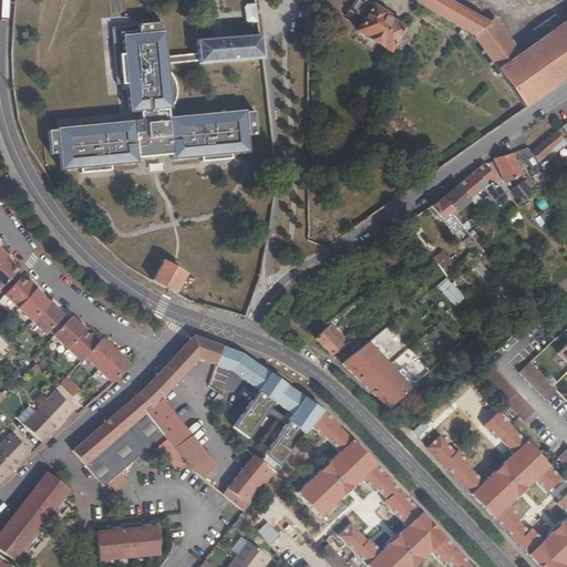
[(358,31),(391,51),(393,47),(399,50),(405,40),(400,37),(404,28),(388,18),(390,16),(363,0),(356,0),(349,13),(363,22),(358,31)]
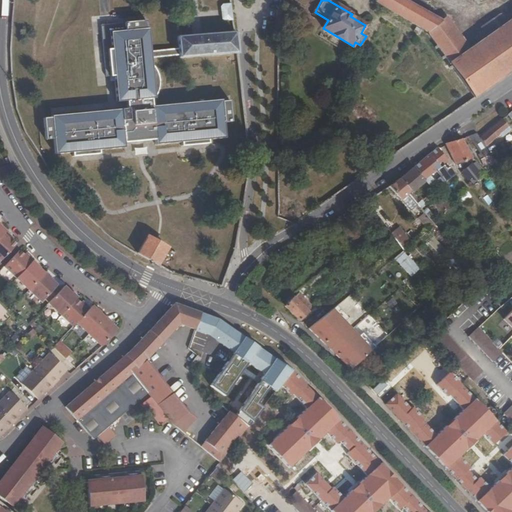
[(458,100),(462,106),(511,71),(511,20),(510,22),(474,47),(469,51),(445,18),(442,21),(407,0),(375,0),(403,18),(427,32),(437,45),(435,46),(436,48),(438,47),(444,55),(442,57),(443,58),(441,60),(447,68),(450,66),(451,69),(453,67),(470,91),(458,100)]
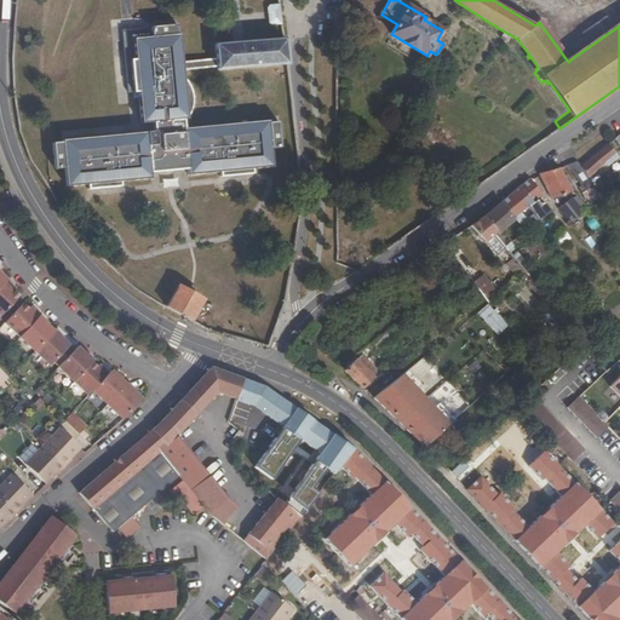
[(269,26),(282,24),(280,4),(267,5),(269,26)]
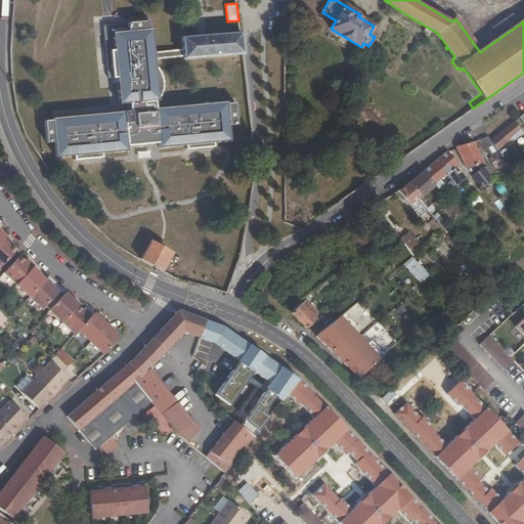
[(481,41),(485,48),(522,23),(514,11),(492,27),(495,31),(481,41)]
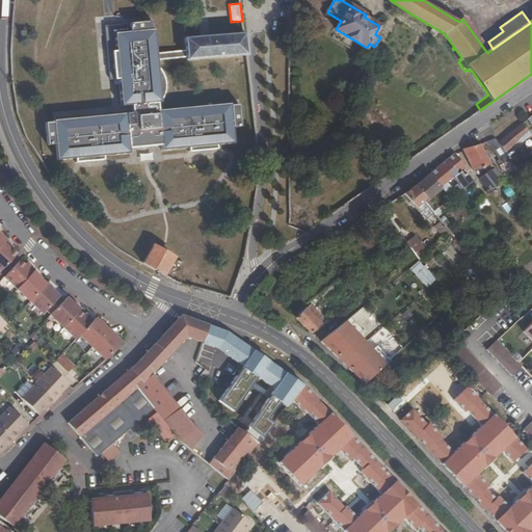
[(185,40),(186,53),(157,55),(156,30),(154,30),(153,22),(106,26),(110,80),(120,80),(122,106),(132,105),(132,112),(54,118),(54,121),(46,122),(47,142),(55,141),(56,158),(75,157),(75,160),(103,158),(103,155),(129,153),(129,148),(145,145),(160,144),(160,151),(187,149),(187,152),(215,150),(215,147),(233,144),(232,129),(240,128),(239,107),(230,108),(230,105),(160,110),(159,104),(161,103),(161,102),(162,102),(162,101),(163,100),(163,99),(164,98),(164,97),(164,96),(165,95),(165,94),(165,92),(166,91),(166,90),(166,89),(166,88),(166,87),(166,86),(166,85),(166,83),(166,82),(166,81),(165,80),(165,79),(165,78),(164,77),(164,76),(164,75),(163,74),(163,73),(162,72),(161,71),(161,70),(160,70),(160,69),(159,69),(159,68),(158,68),(158,61),(187,59),(187,61),(246,57),(244,34),(185,40)]
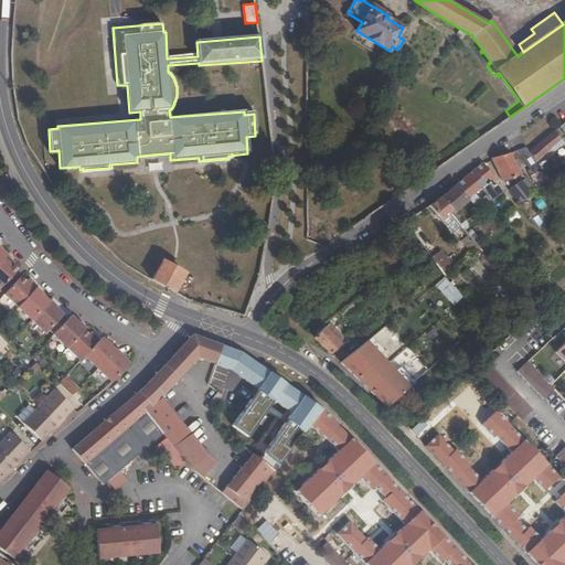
[(523,157),(528,166),(551,148),(553,150),(563,142),(555,131),(540,142),(529,153),(525,147),(519,149),(523,157)]
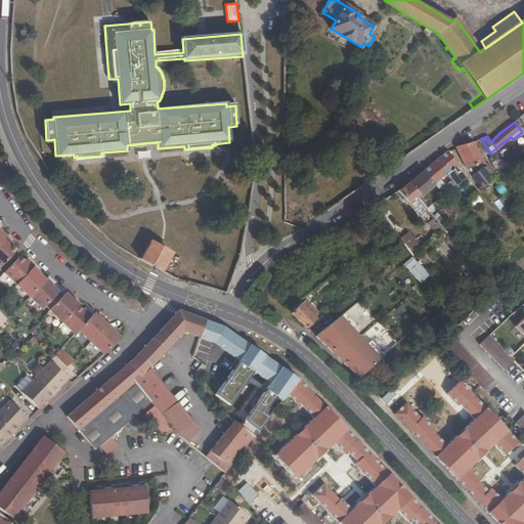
[(481,138),(479,139),(489,154),(485,145),(481,138)]
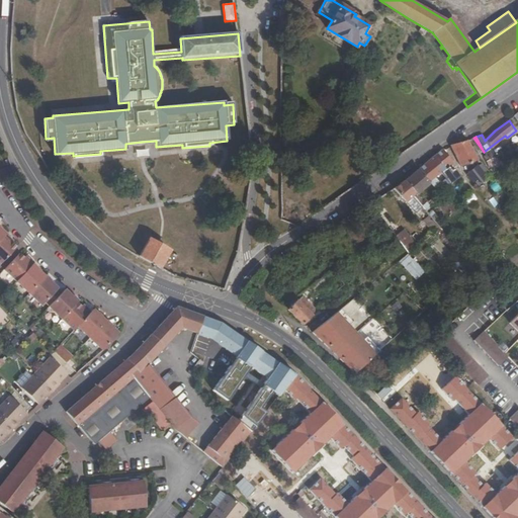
[(467,141),(450,146),(461,166),(478,160),(467,141)]
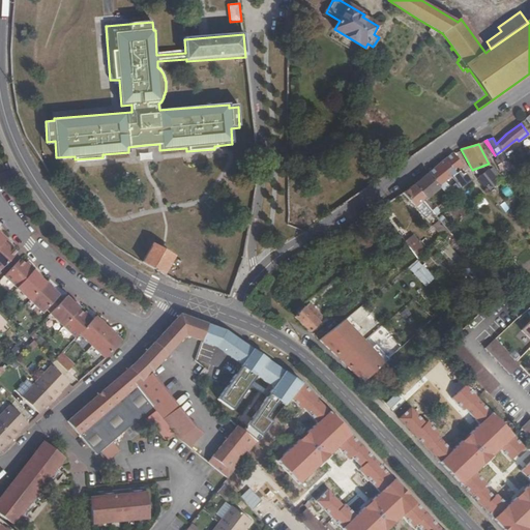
[(502,160),(499,163),(497,165),(501,171),(526,156),(523,150),(507,158),(502,160)]
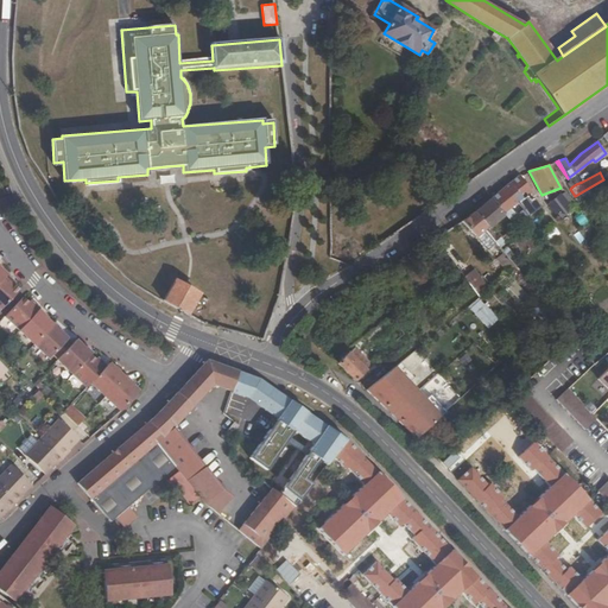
[(502,213),(504,211),(510,208),(513,204),(518,202),(525,196),(532,191),(525,185),(527,183),(519,175),(492,198),(502,213)]
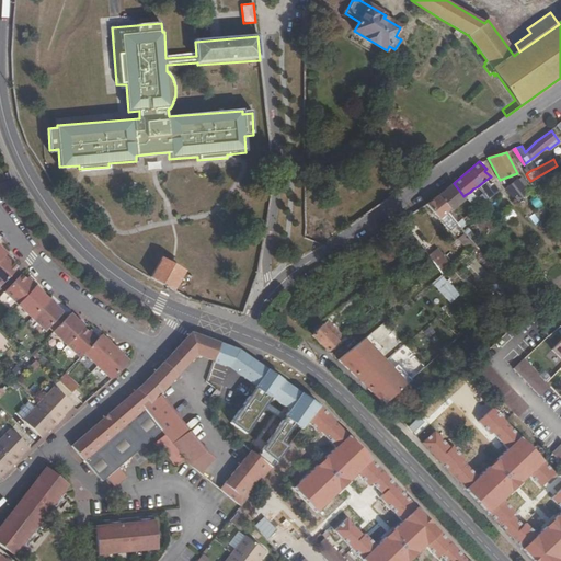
[(528,191),(517,179),(505,190),(516,202),(528,191)]
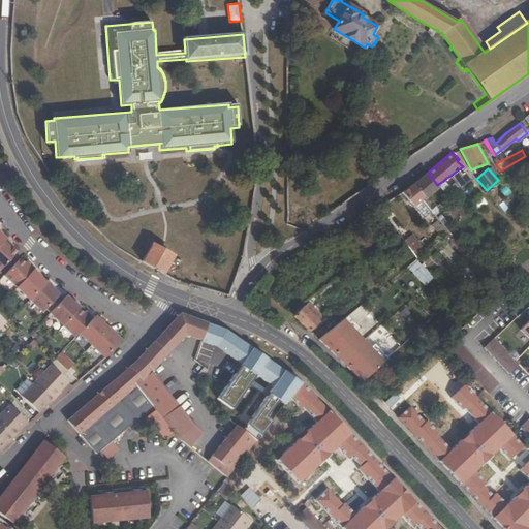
[(457,170),(450,176),(460,187),(468,180),(462,173),(461,175),(457,170)]
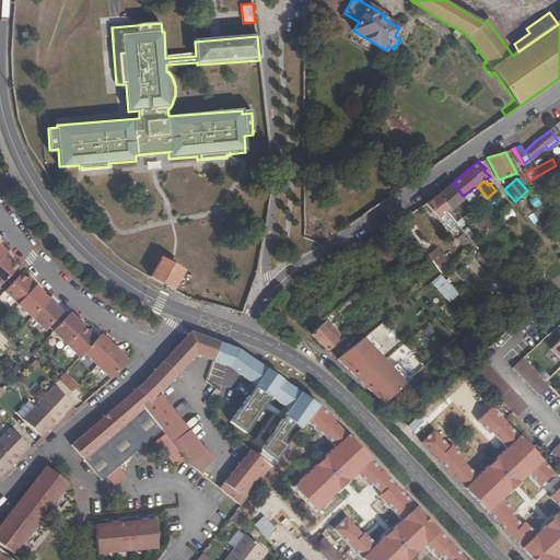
[(463,196),(453,183),(438,195),(448,209),(450,211),(465,198),(463,196)]
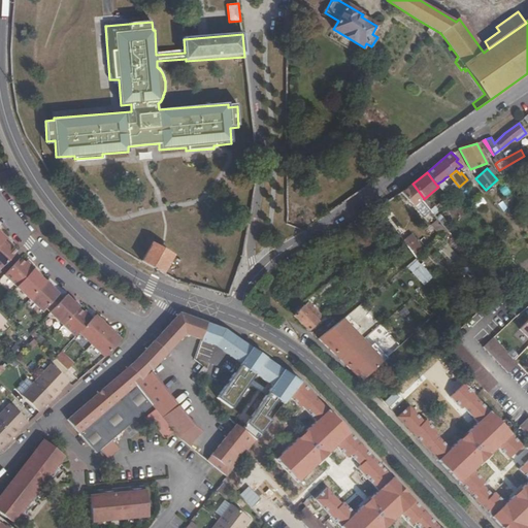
[(449,197),(454,193),(447,185),(442,180),(437,184),(449,197)]
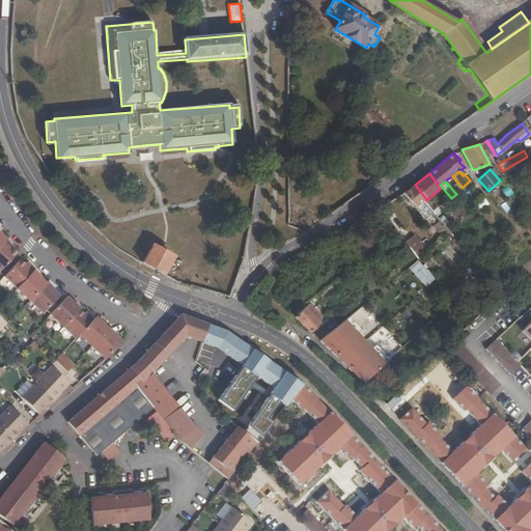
[(425,198),(415,185),(403,194),(415,206),(419,204),(422,200),(425,198)]
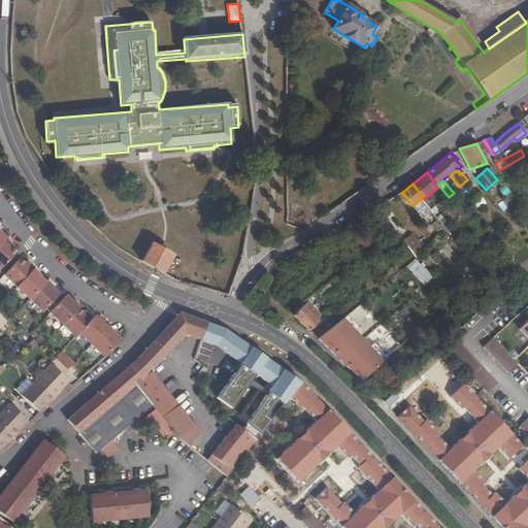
[(503,196),(509,193),(505,184),(499,187),(503,196)]
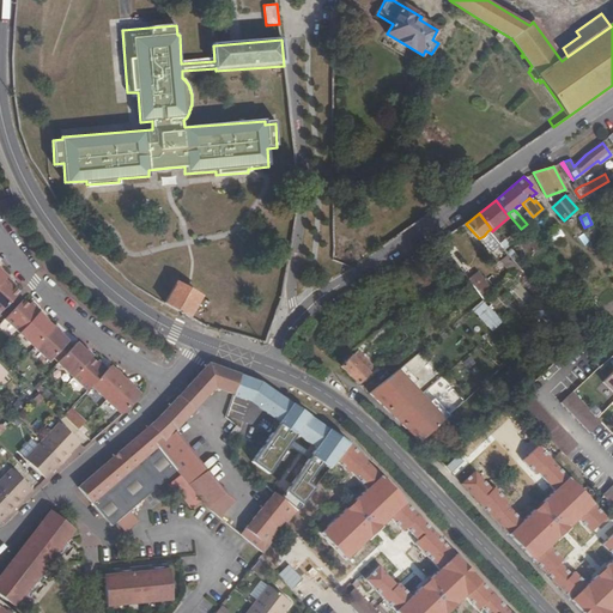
[(496,250),(501,247),(491,236),(487,231),(484,236),(496,250)]
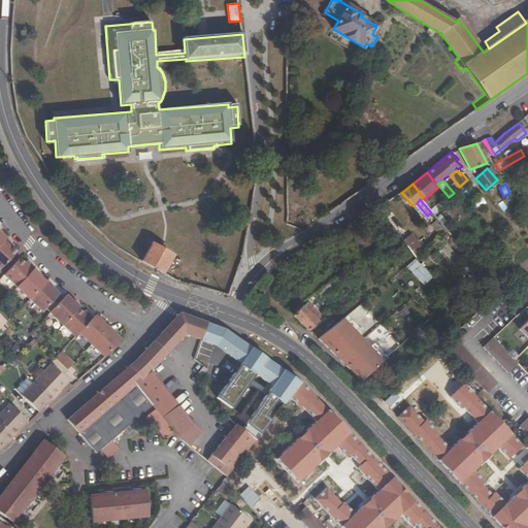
[(423,203),(431,212),(436,208),(431,203),(430,204),(426,200),(423,203)]
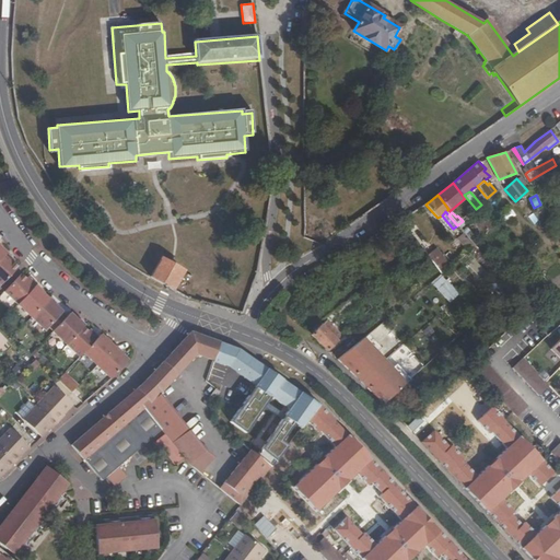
[(471,251),(476,247),(464,233),(457,225),(453,229),(471,251)]
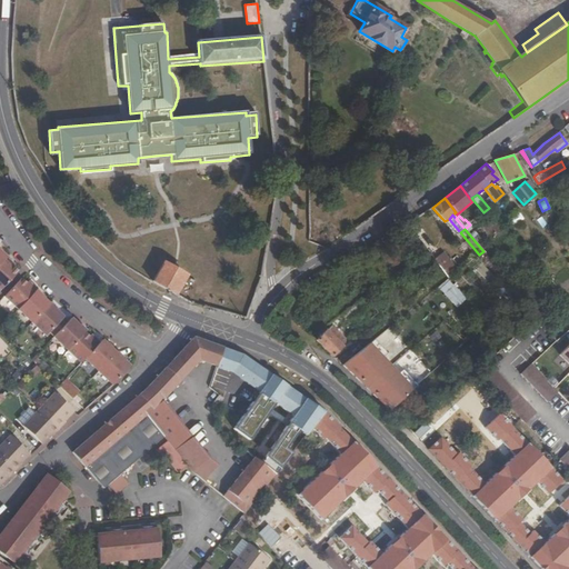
[(443,252),(435,259),(449,278),(457,269),(443,252)]
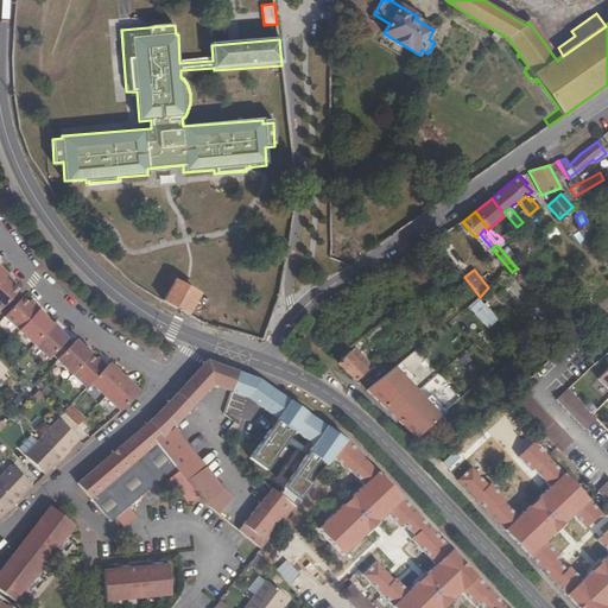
[(0,306),(0,308),(19,289),(10,280),(12,278),(6,272),(0,278),(0,306)]
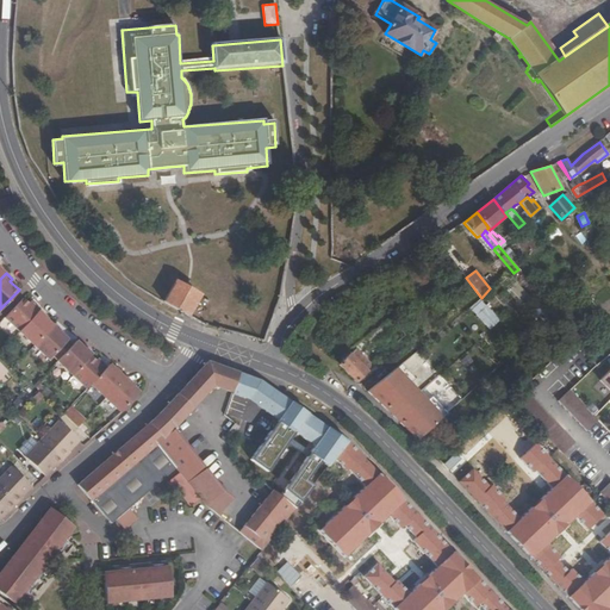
[(162,302),(186,316),(198,294),(174,281),(162,302)]
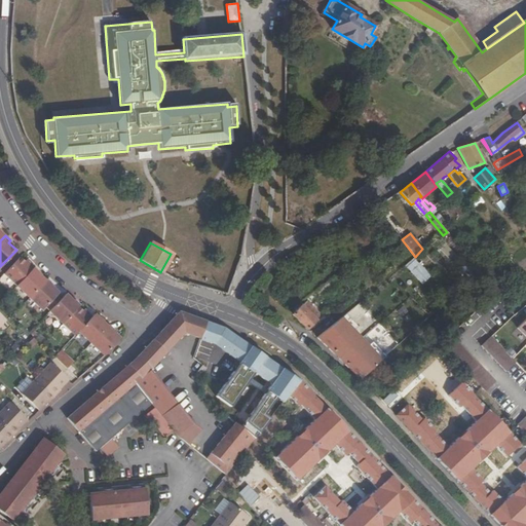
[(19,256),(3,272),(15,285),(33,266),(27,261),(26,262),(19,256)]
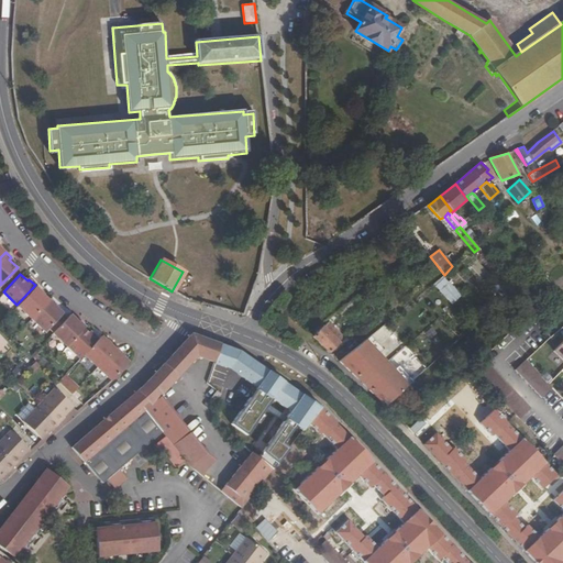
[(444,276),(434,285),(452,304),(462,295),(444,276)]
